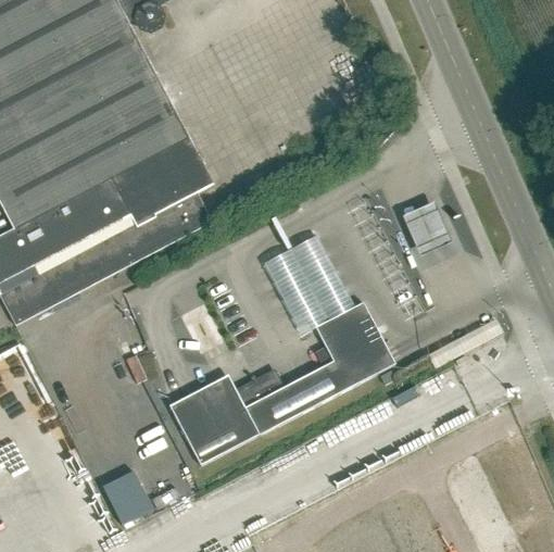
[(191,192),(212,182),(188,137),(121,8),(135,0),(0,0),(0,204),(13,229),(0,235),(0,296),(15,324),(208,223),(191,192)]
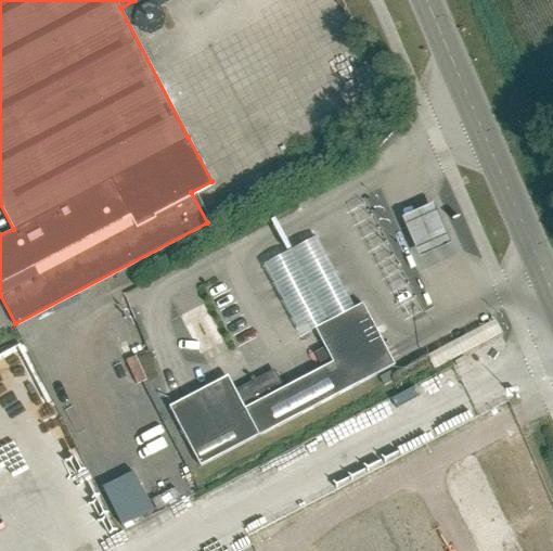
[(309,223),(256,250),(292,324),(345,299),(309,223)]
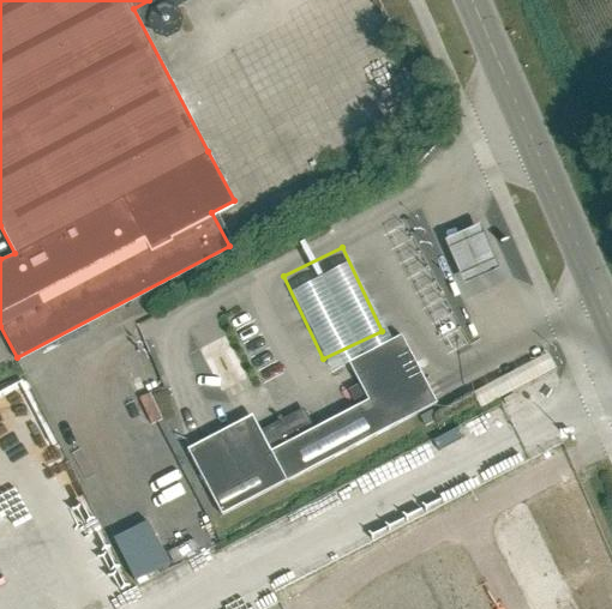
[(209,323),(189,333),(195,345),(199,343),(213,369),(228,361),(209,323)]
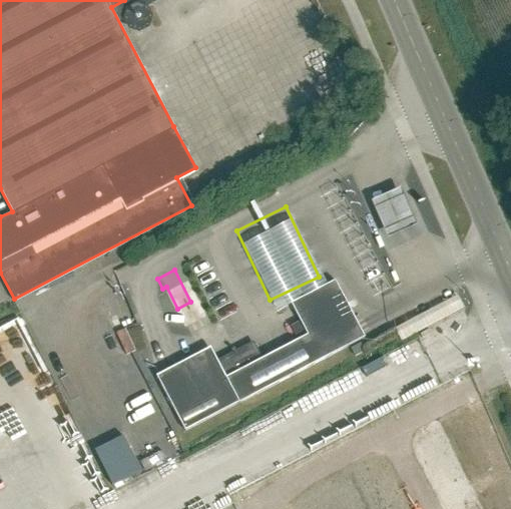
[(333,278),(326,282),(290,301),(299,318),(289,323),(297,337),(261,356),(254,343),(241,350),(239,346),(216,358),(215,357),(197,351),(155,374),(183,428),(237,400),(237,401),(363,334),(333,278)]
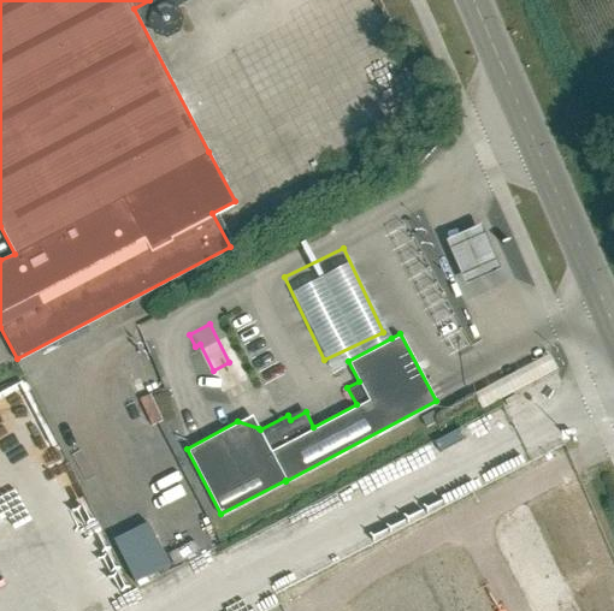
[(545,369),(544,353),(523,354),(524,372),(545,369)]
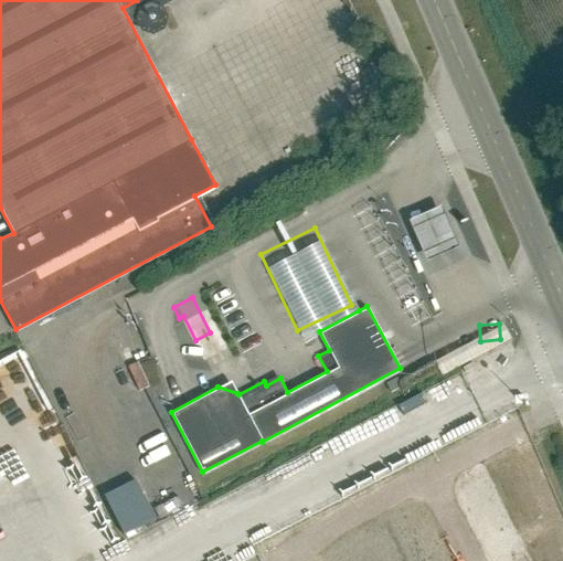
[(390,391),(401,385),(395,376),(384,381),(390,391)]
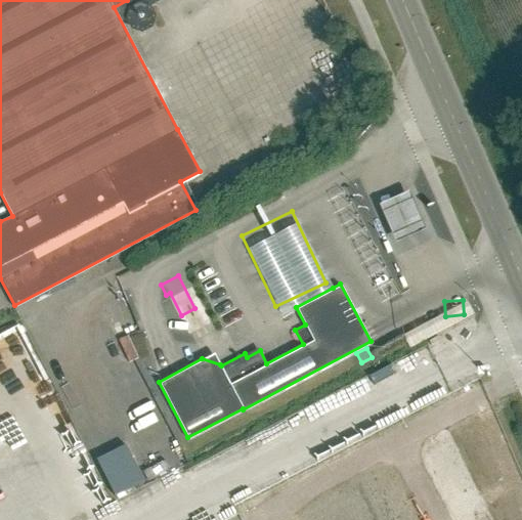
[(124,442),(95,457),(113,493),(142,479),(124,442)]
